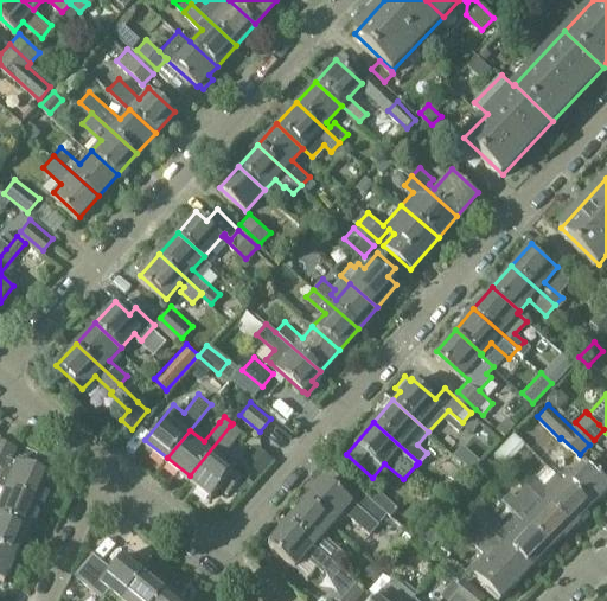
[(230,426),(190,475),(212,494),(222,483),(230,490),(243,473),(221,454),(238,433),(230,426)]
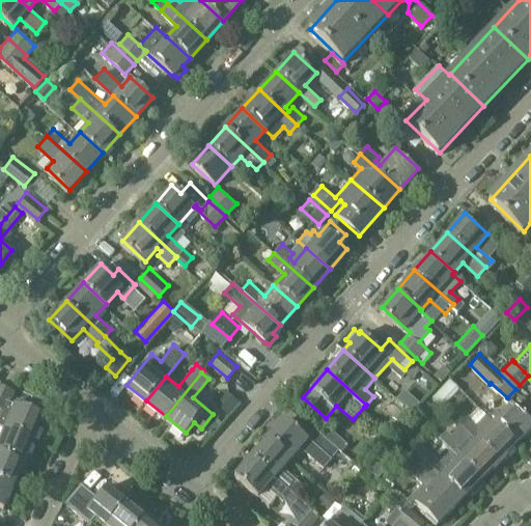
[(449,377),(431,395),(442,405),(459,386),(449,377)]
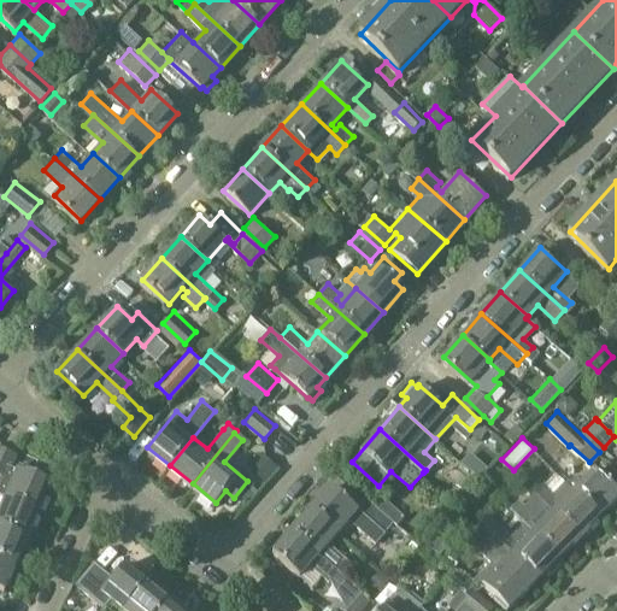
[(0,471),(13,477),(6,494),(39,507),(51,481),(34,473),(35,468),(21,462),(18,466),(11,464),(17,451),(0,444),(0,471)]
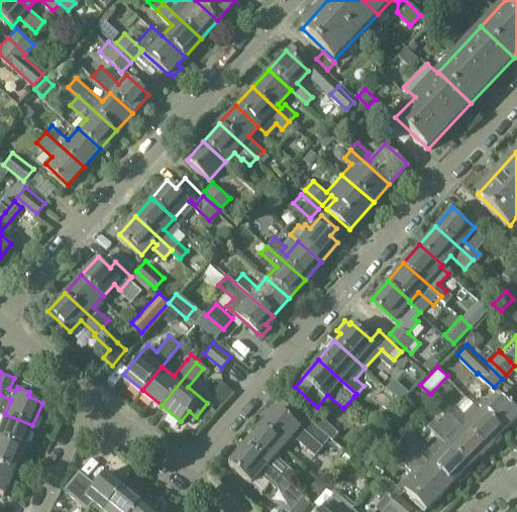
[(416,389),(404,402),(411,408),(422,395),(416,389)]
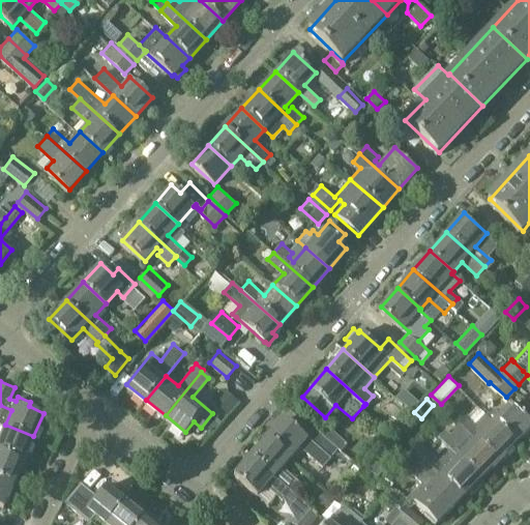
[(495,408),(489,413),(494,418),(516,440),(529,426),(529,418),(510,400),(499,412),(495,408)]
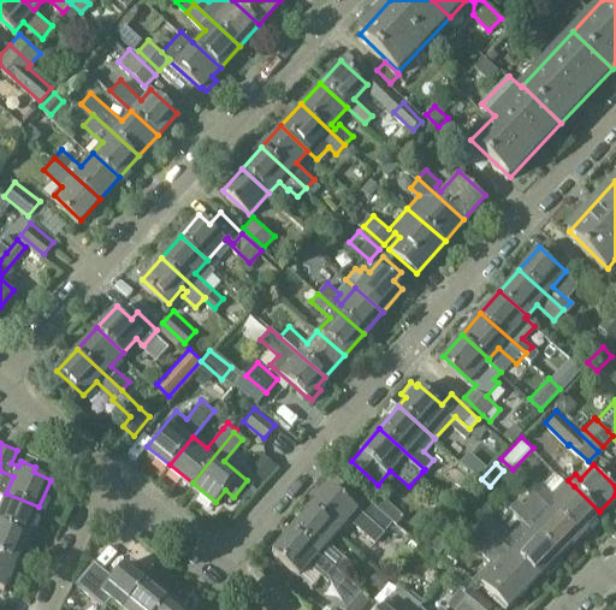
[(543,484),(537,490),(580,532),(599,511),(574,486),(568,480),(568,481),(563,478),(550,491),(543,484)]
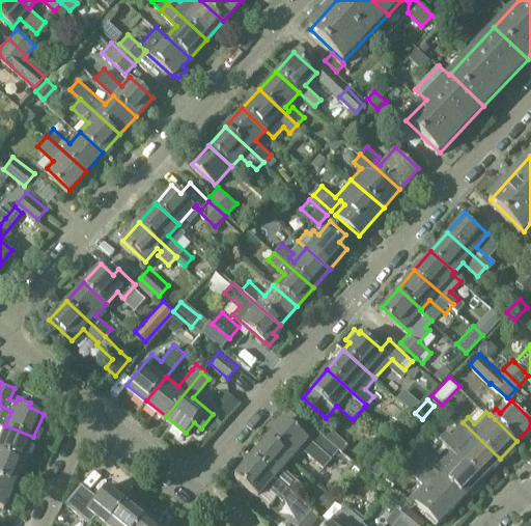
[(285,417),(269,436),(291,457),(302,445),(324,464),(338,447),(314,426),(311,430),(302,420),(297,427),(285,417)]
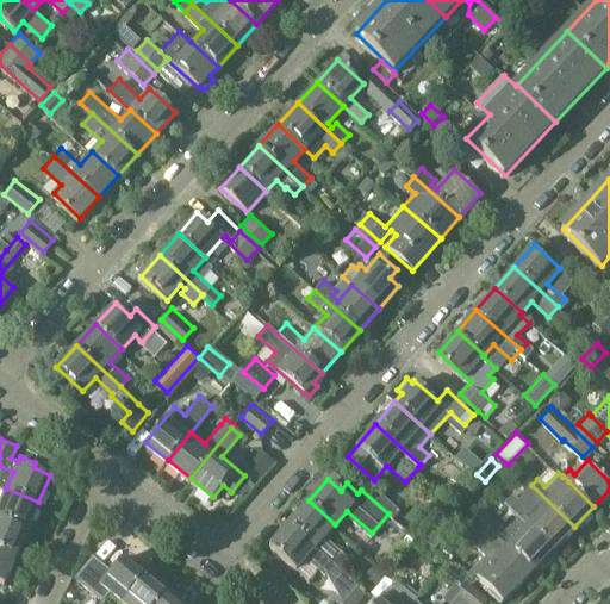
[(521,514),(529,522),(554,547),(574,527),(531,485),(521,496),(515,490),(506,499),(521,514)]
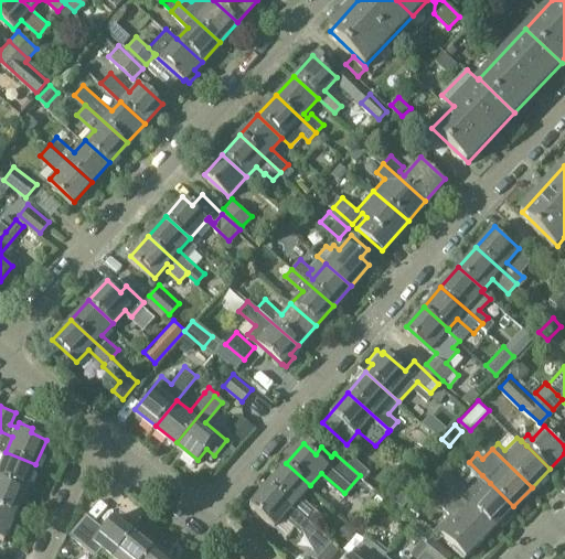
[(436,471),(443,477),(449,471),(429,450),(422,458),(436,471)]
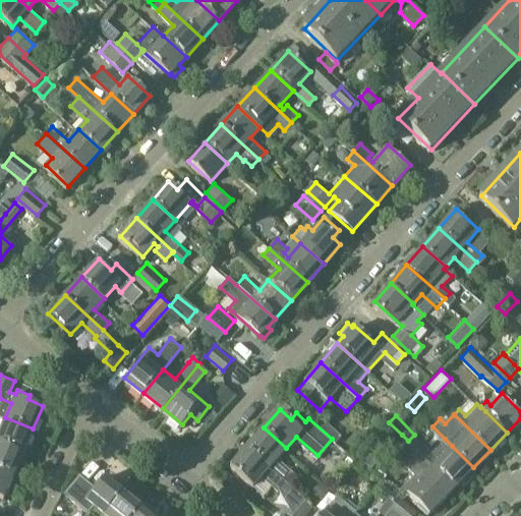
[(0,441),(25,452),(29,443),(27,443),(33,428),(5,417),(0,427),(0,441)]
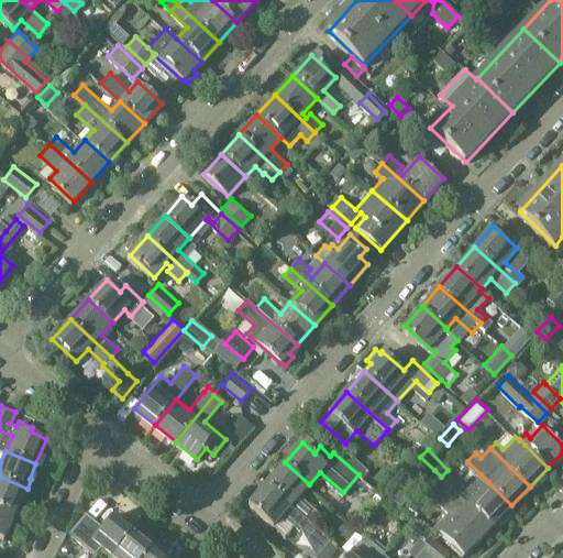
[(285,462),(267,483),(308,520),(317,510),(300,495),(309,484),(285,462)]
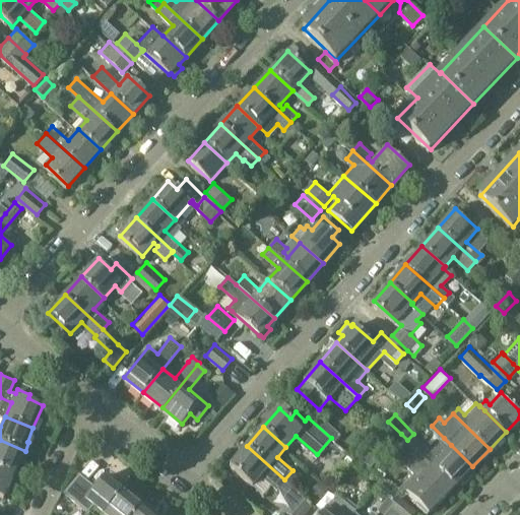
[(413,434),(407,440),(408,442),(425,457),(432,451),(413,434)]
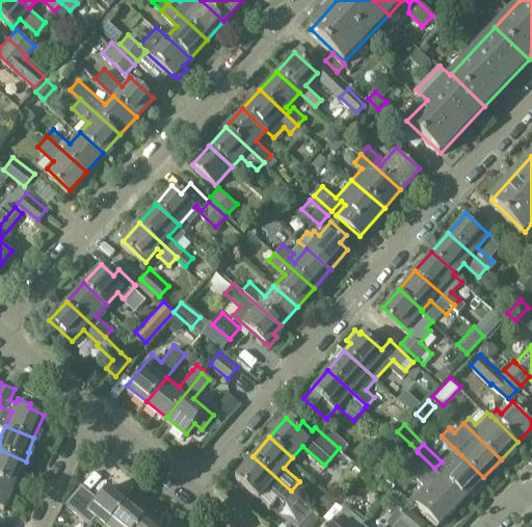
[(454,448),(442,462),(434,468),(464,496),(473,488),(477,491),(484,483),(481,479),(483,477),(461,455),(454,448)]
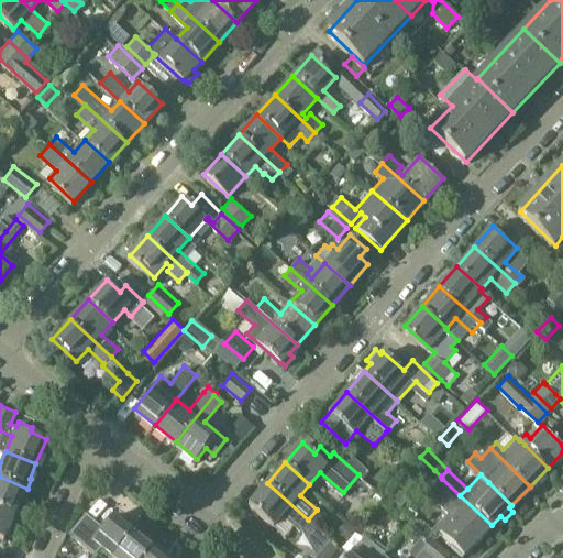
[(0,505),(15,512),(17,510),(21,512),(25,501),(21,499),(21,498),(23,499),(28,489),(0,477),(0,505)]
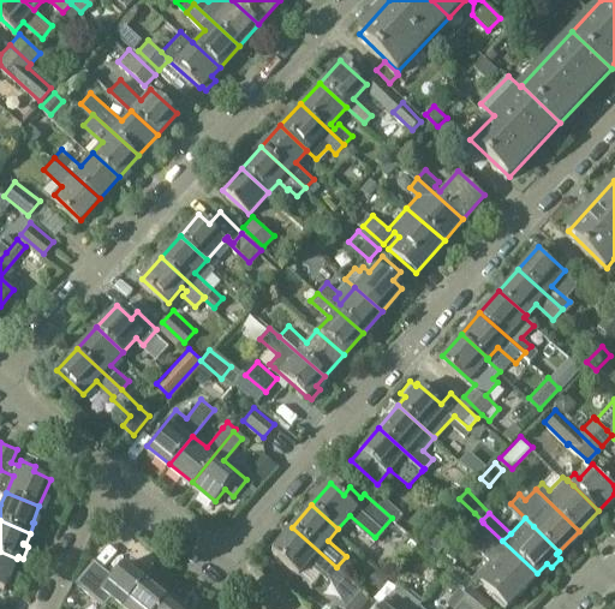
[(517,595),(537,573),(502,541),(483,523),(475,532),(501,559),(491,568),(489,565),(478,575),(495,591),(494,593),(506,605),(517,595)]
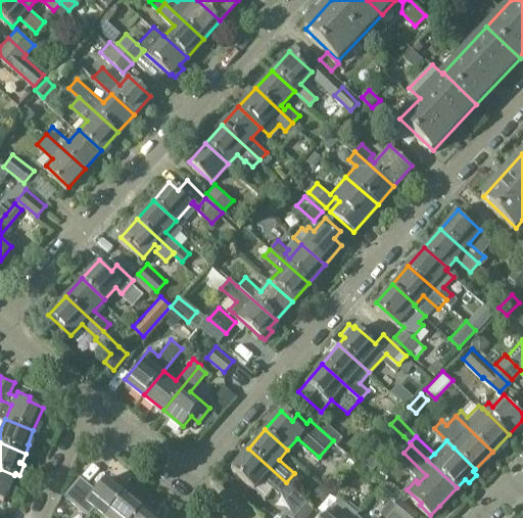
[(287,513),(293,517),(302,517),(314,506),(286,482),(248,449),(231,467),(254,487),(264,477),(279,490),(280,489),(290,509),(287,513)]
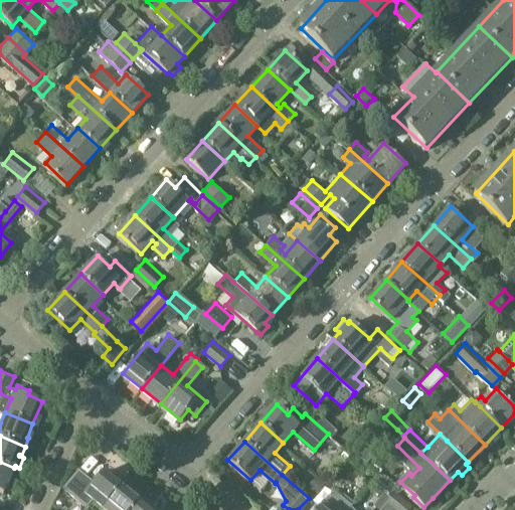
[(372,453),(361,444),(355,452),(366,461),(372,453)]
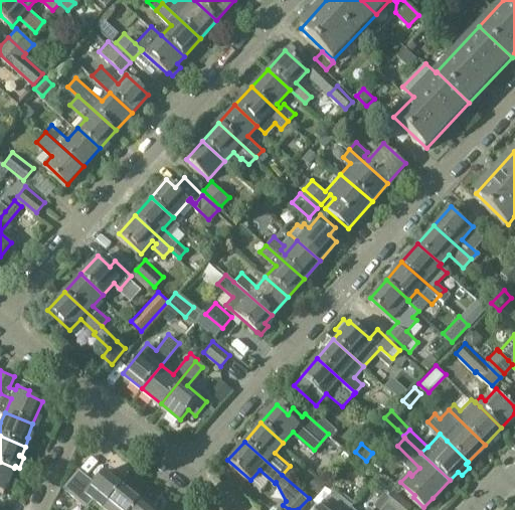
[(0,491),(3,493),(14,468),(0,462),(0,491)]
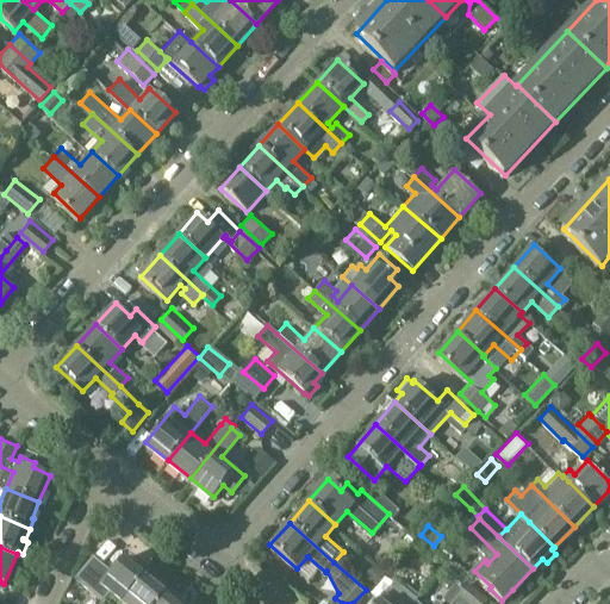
[(105,598),(111,590),(125,602),(147,573),(144,572),(148,567),(138,559),(135,564),(124,555),(112,570),(95,555),(78,576),(105,598)]
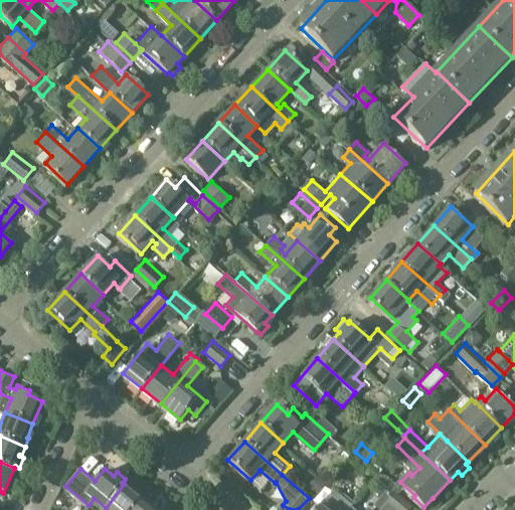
[(318,491),(326,481),(316,474),(308,484),(318,491)]
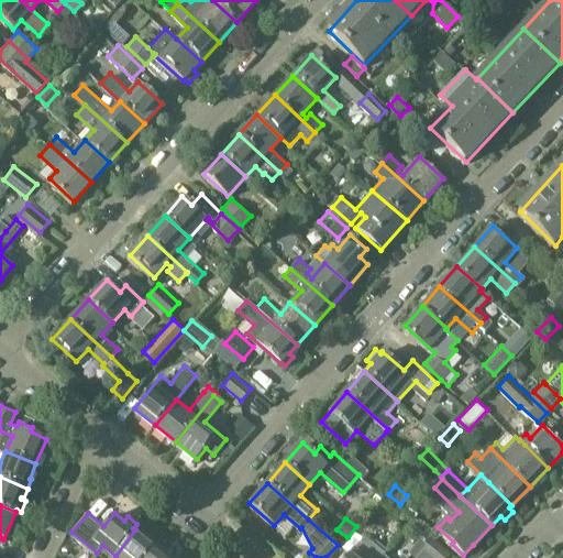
[(146,557),(156,546),(135,529),(116,556),(112,557),(146,557)]
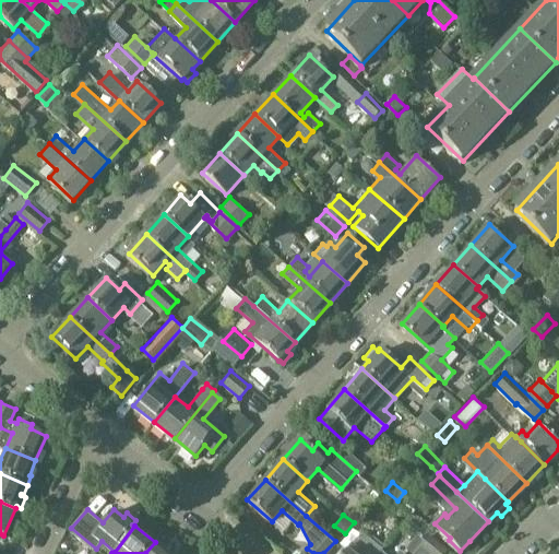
[(341,553),(376,553),(380,549),(385,542),(371,531),(369,534),(361,529),(341,553)]
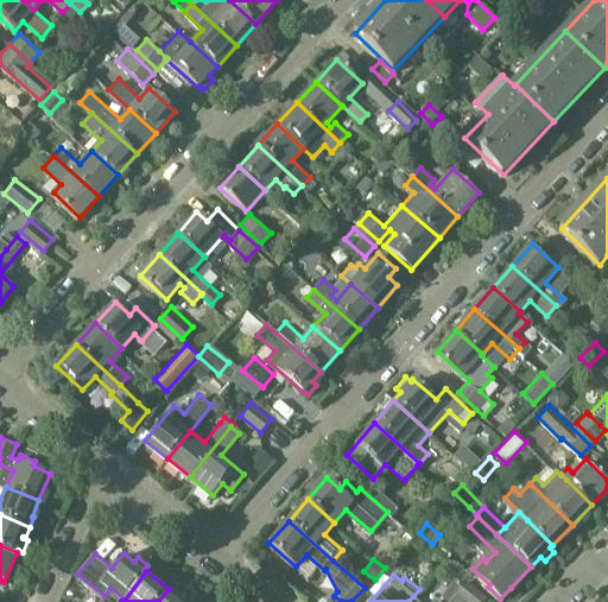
[(468,601),(479,601),(486,594),(467,577),(456,591),(468,601)]
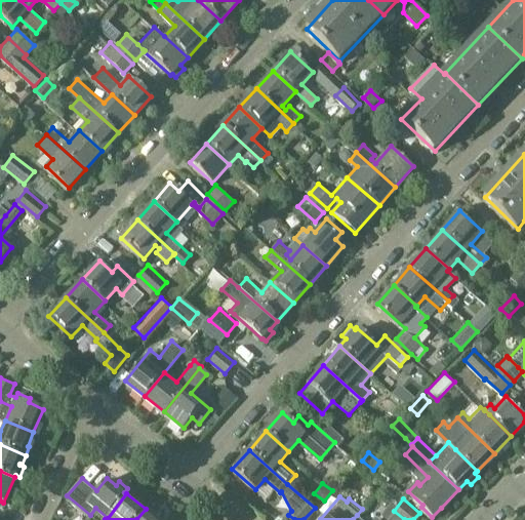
[(158,519),(146,509),(136,519),(158,519)]
